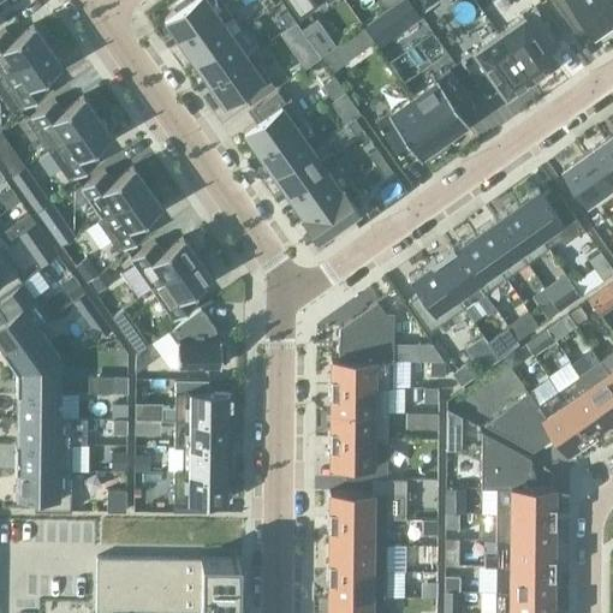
[(166,19),(180,41),(218,15),(207,0),(192,0),(191,1),(189,0),(186,0),(176,9),(178,11),(166,19)]
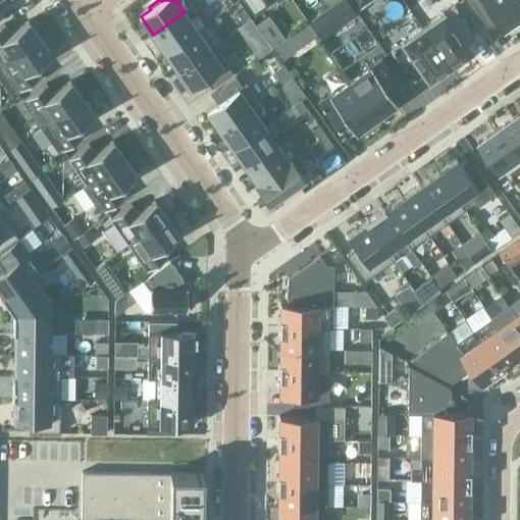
[(265,0),(243,0),(255,16),(270,5),(265,0)]
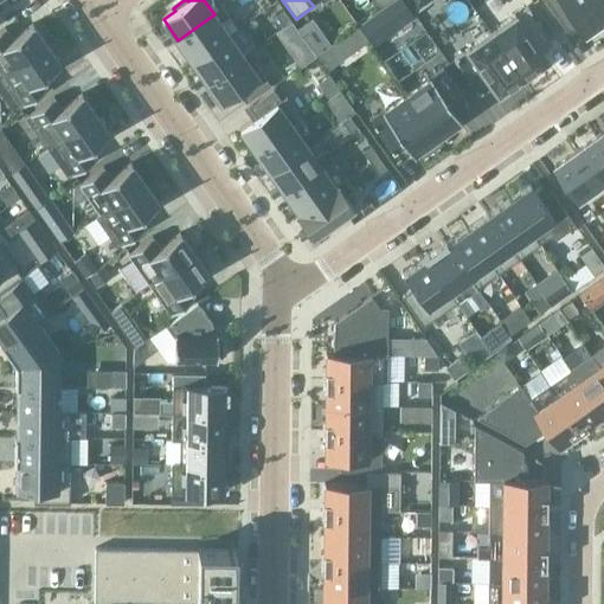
[(404,0),(396,0),(386,7),(399,26),(415,15),(404,0)]
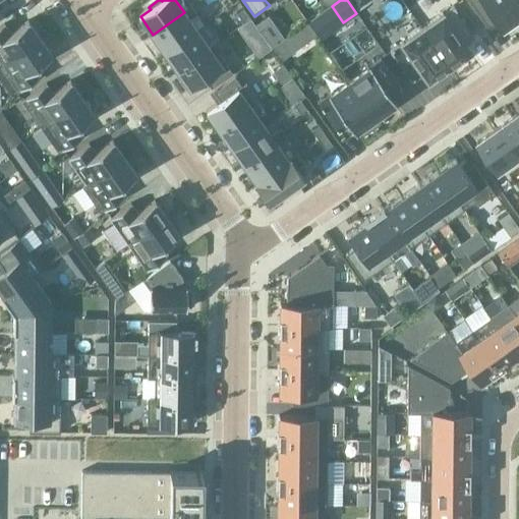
[(352,0),(358,9),(370,0),(352,0)]
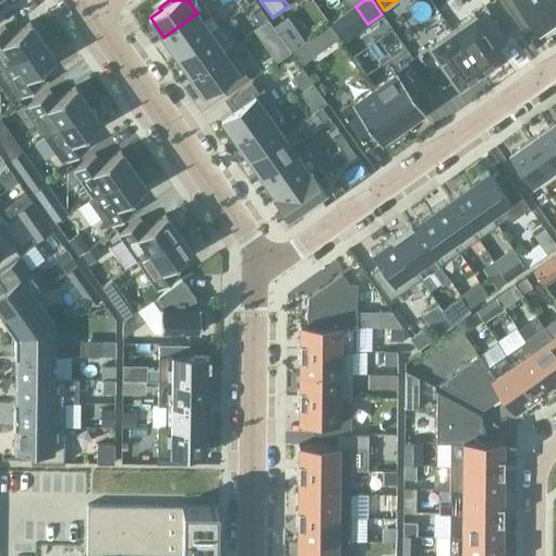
[(496,0),(518,32),(531,22),(539,33),(555,21),(555,10),(548,0),(496,0)]
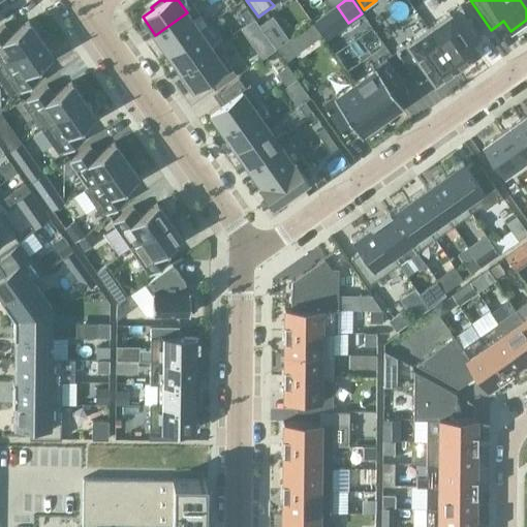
[(168,54),(200,31),(193,21),(202,14),(196,7),(187,12),(155,35),(168,54)]
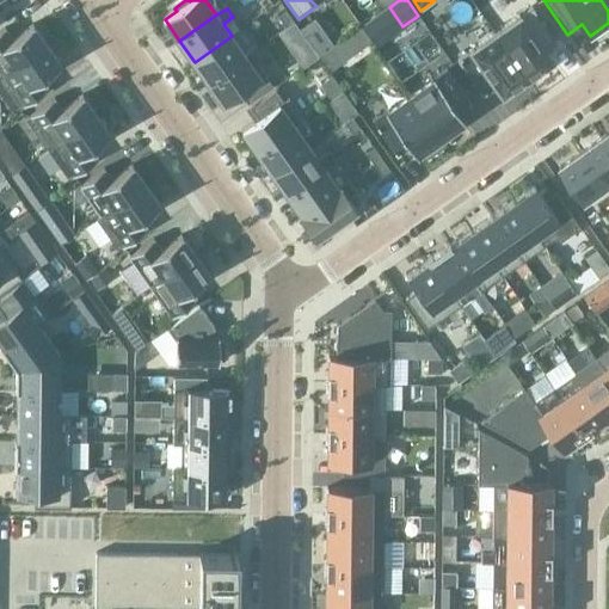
[(559,43),(534,8),(497,35),(530,82),(546,72),(543,68),(552,62),(546,53),(559,43)]
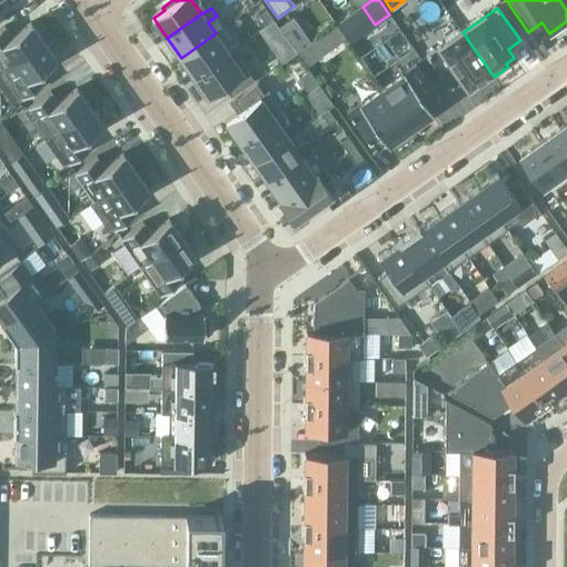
[(267,10),(260,16),(268,27),(275,21),(267,10)]
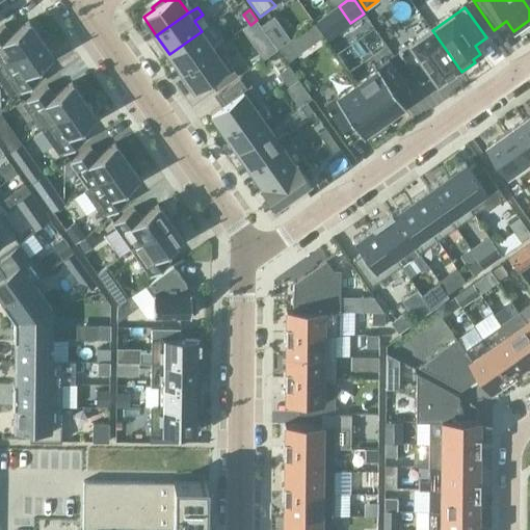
[(277,49),(291,40),(274,17),(261,26),(277,49)]
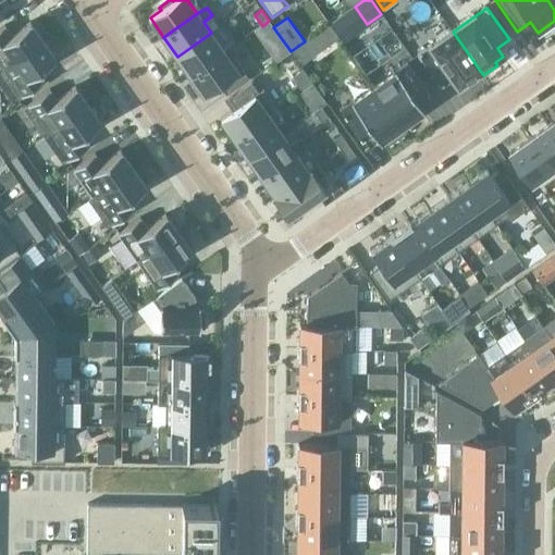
[(269,21),(256,31),(278,62),(292,52),(269,21)]
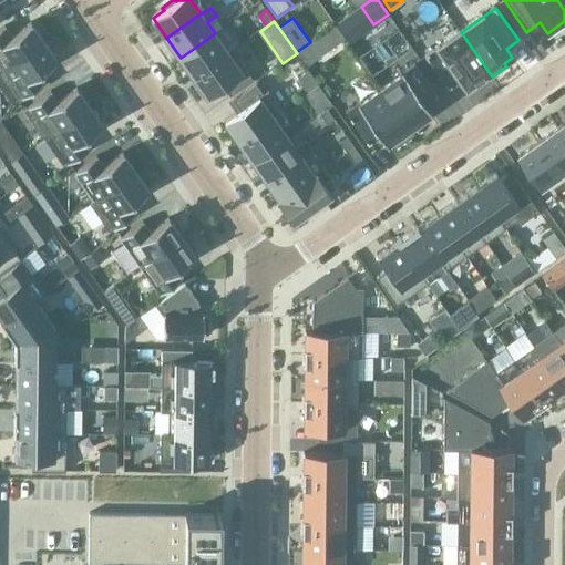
[(0,31),(0,73),(44,42),(32,23),(10,39),(4,30),(7,29),(6,28),(0,31)]
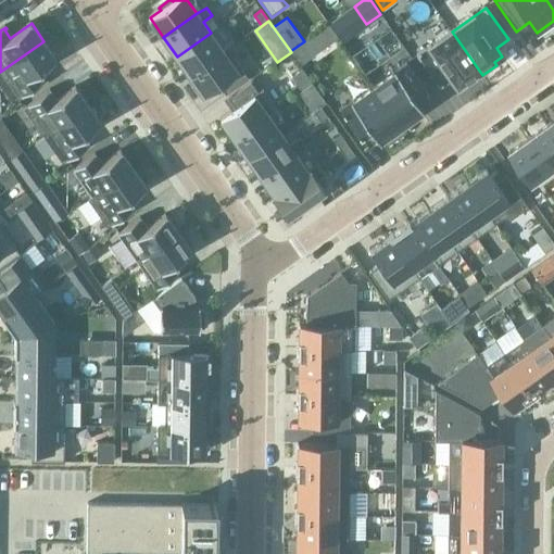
[(290,51),(300,65),(339,38),(328,24),(304,41),(290,51)]
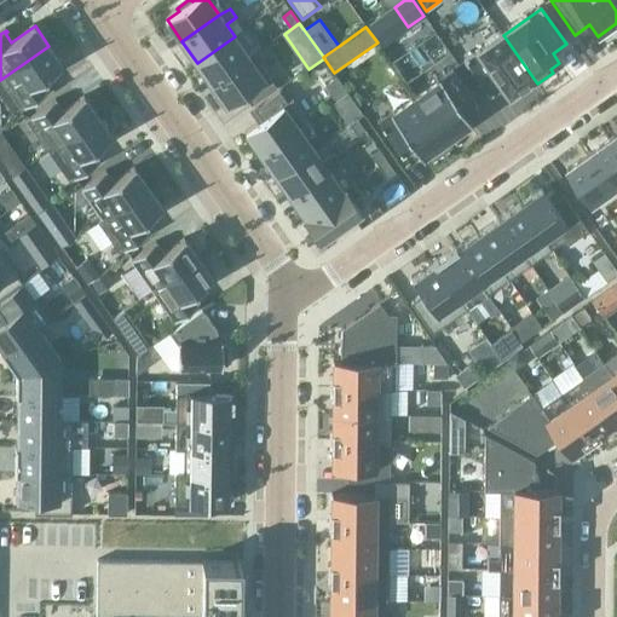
[(465,62),(490,97),(503,88),(509,97),(519,91),(522,94),(537,84),(503,35),(465,62)]
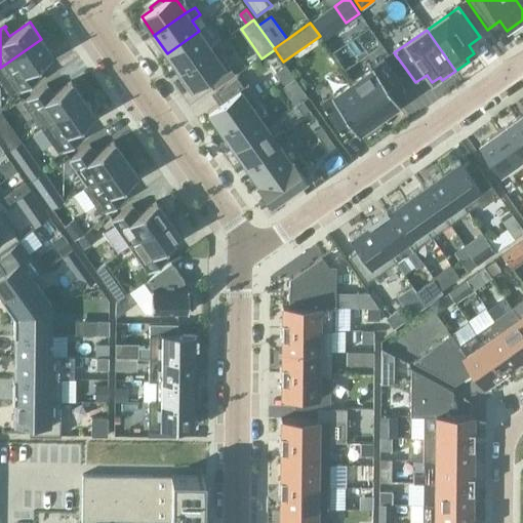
[(179,72),(219,43),(211,48),(199,31),(167,53),(179,72)]
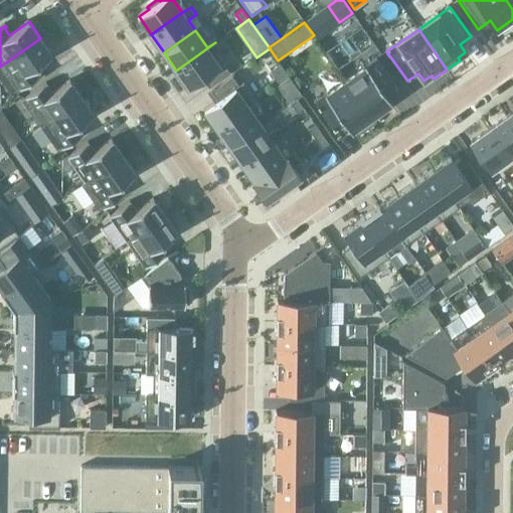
[(52,55),(40,38),(0,66),(0,68),(17,94),(41,76),(41,75),(38,76),(32,68),(52,55)]
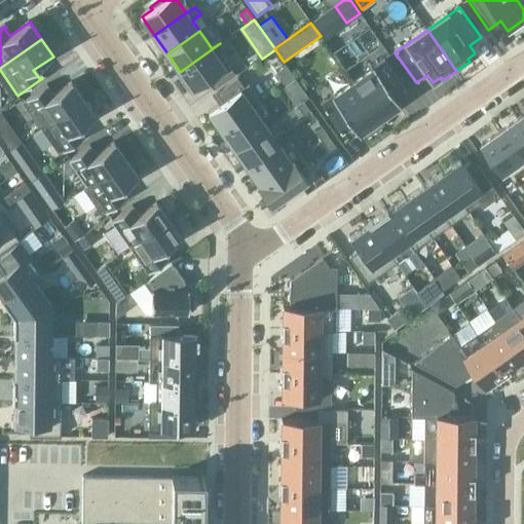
[(208,80),(215,89),(235,75),(229,66),(229,65),(221,52),(225,49),(220,43),(180,72),(193,90),(208,80)]
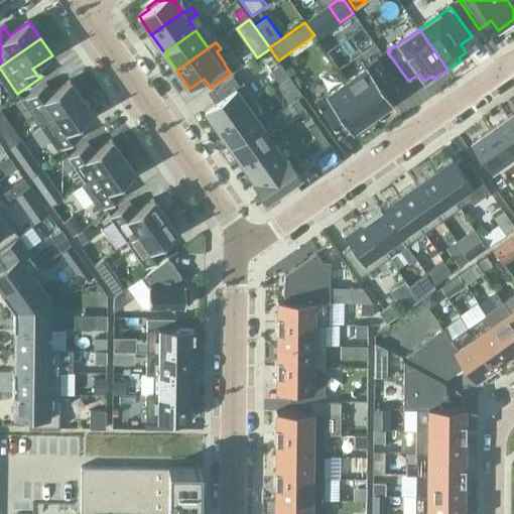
[(393,103),(388,95),(399,88),(378,57),(348,80),(374,117),(393,103)]
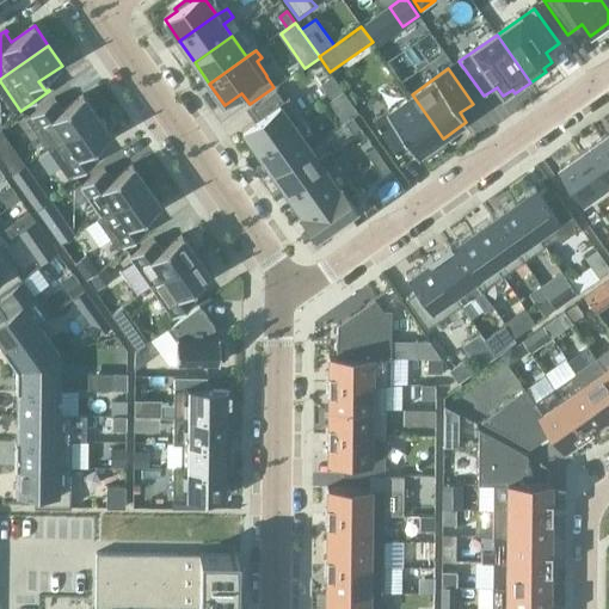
[(344,92),(333,77),(323,85),(333,100),(337,98),(344,92)]
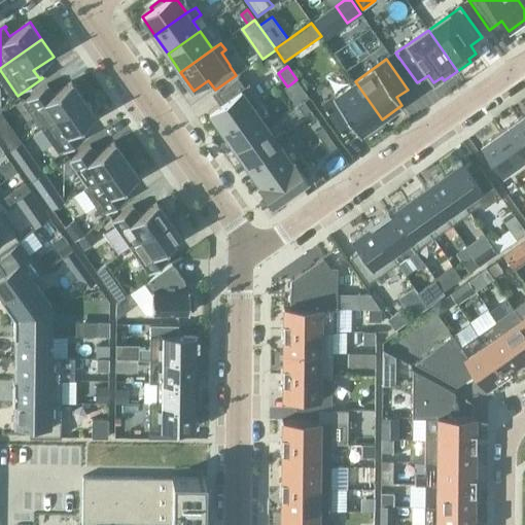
[(210,113),(222,132),(263,104),(250,84),(245,88),(239,78),(217,94),(224,103),(210,113)]
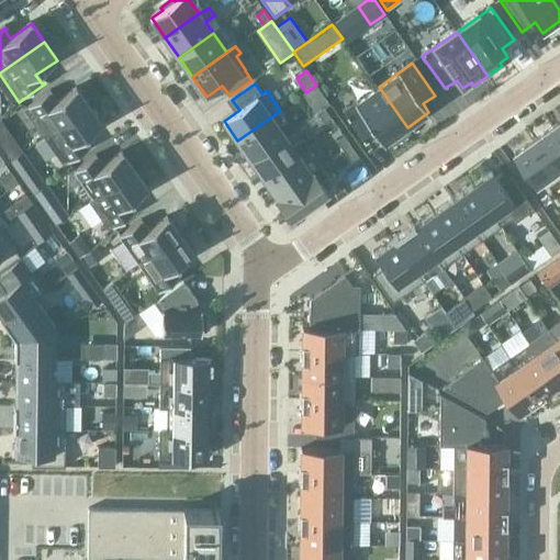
[(316,85),(310,90),(317,101),(324,96),(316,85)]
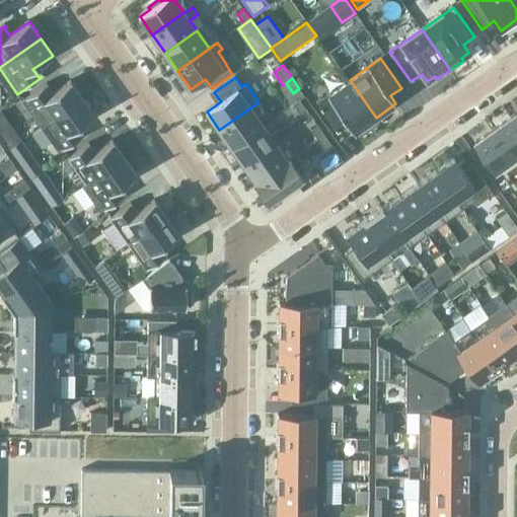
[(338,133),(349,125),(355,133),(376,118),(350,80),(316,103),(338,133)]
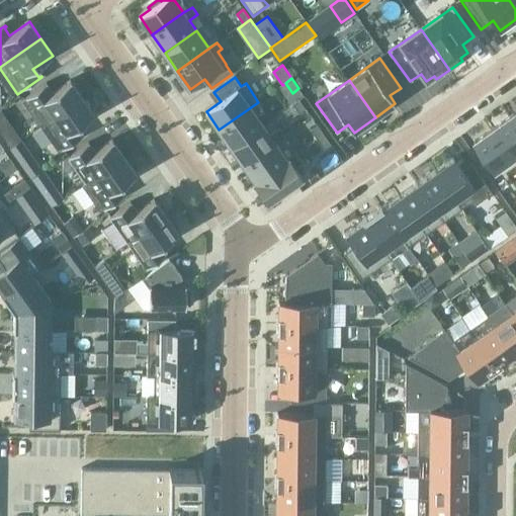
[(23,101),(41,127),(83,98),(71,81),(52,95),(46,87),(49,85),(48,84),(23,101)]
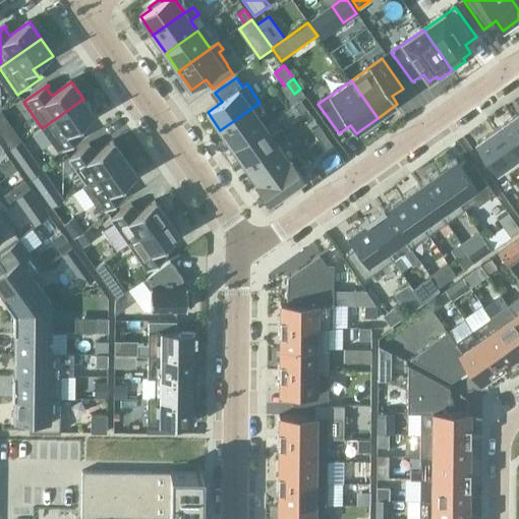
[(96,115),(83,99),(42,128),(60,154),(84,136),(83,135),(81,137),(75,129),(96,115)]
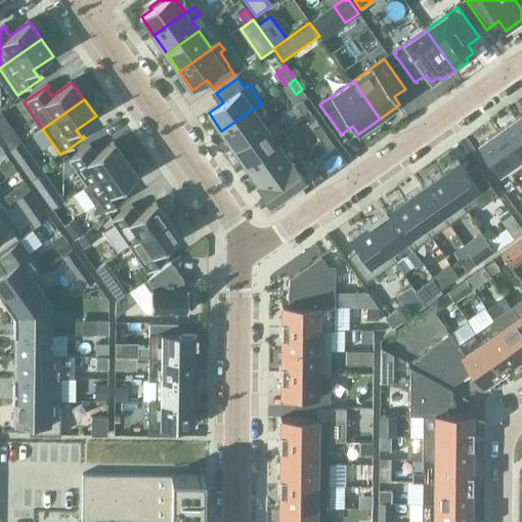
[(310,111),(303,100),(296,105),(303,116),(310,111)]
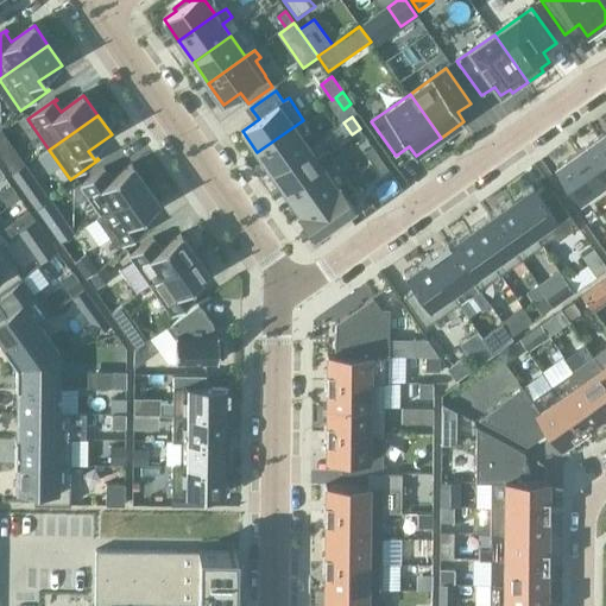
[(272,174),(309,147),(301,134),(309,128),(303,120),(257,152),(272,174)]
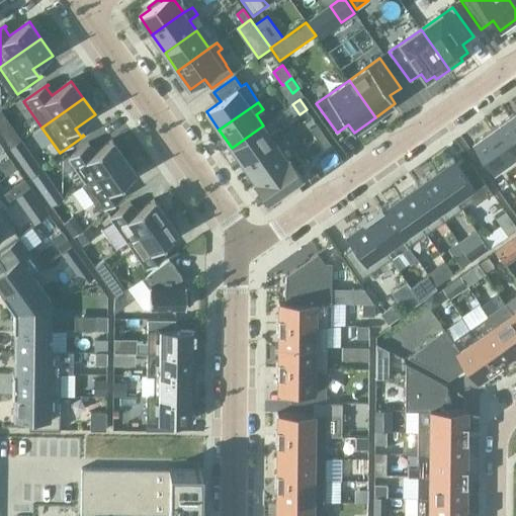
[(0,132),(10,125),(0,111),(0,132)]
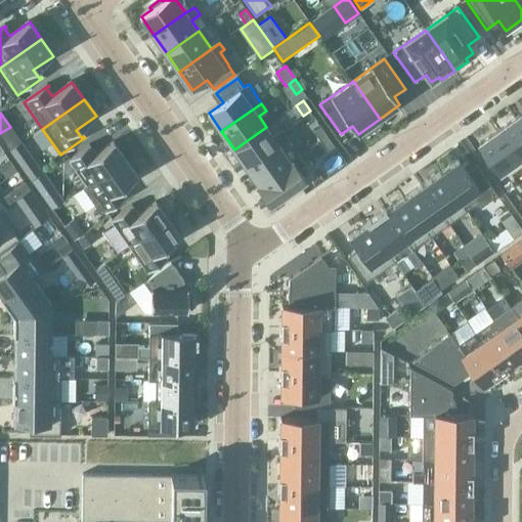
[(521,123),(518,119),(501,131),(521,161),(521,123)]
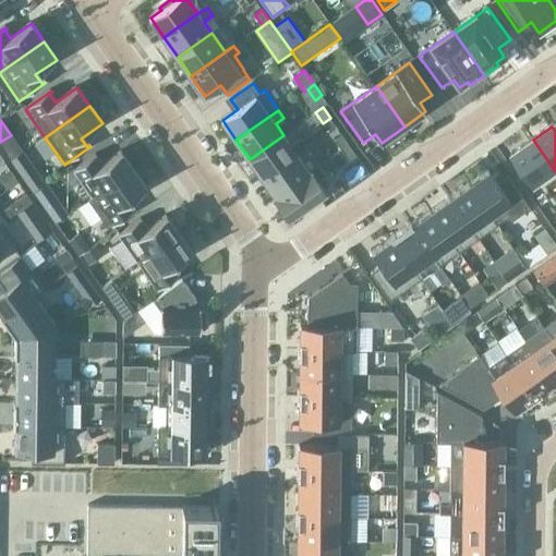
[(263,178),(297,154),(305,148),(309,146),(302,137),(291,146),(283,135),(250,159),(263,178)]
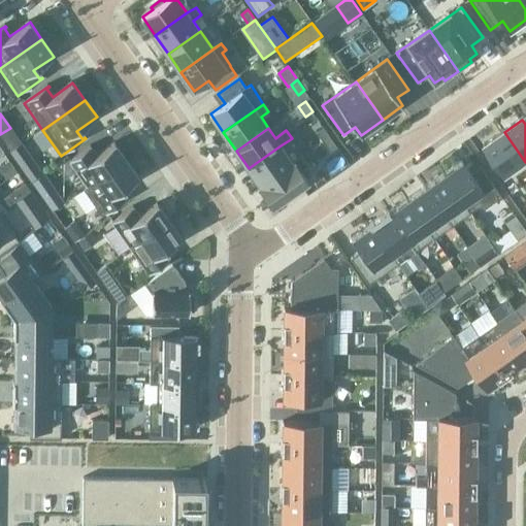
[(324,142),(331,138),(324,128),(317,133),(324,142)]
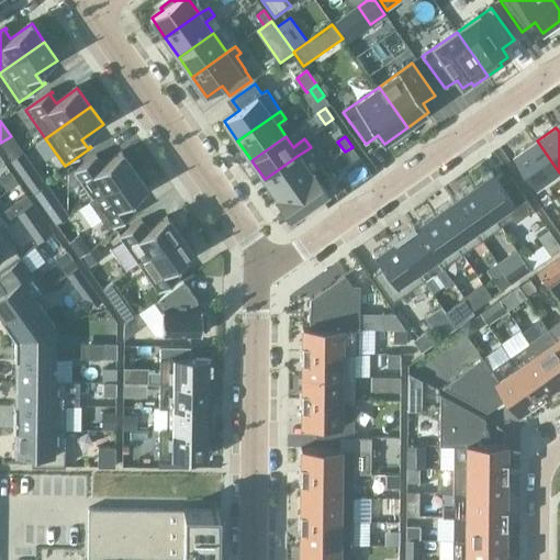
[(559,172),(537,141),(516,155),(539,187),(559,172)]
